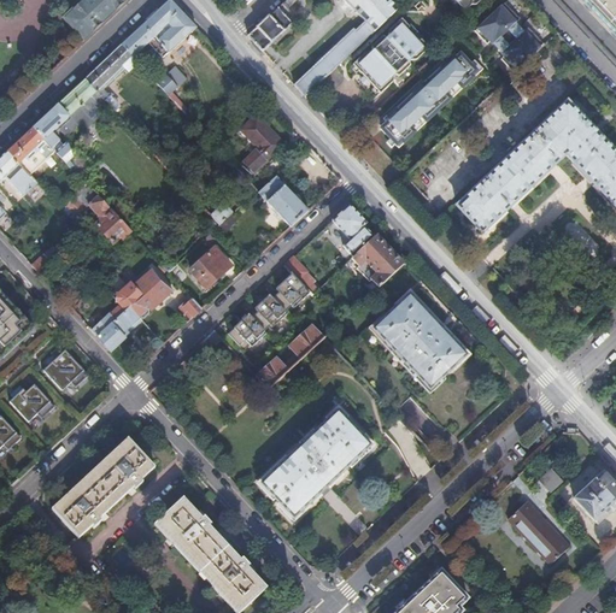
[(87,35),(123,0),(77,0),(65,11),(87,35)]
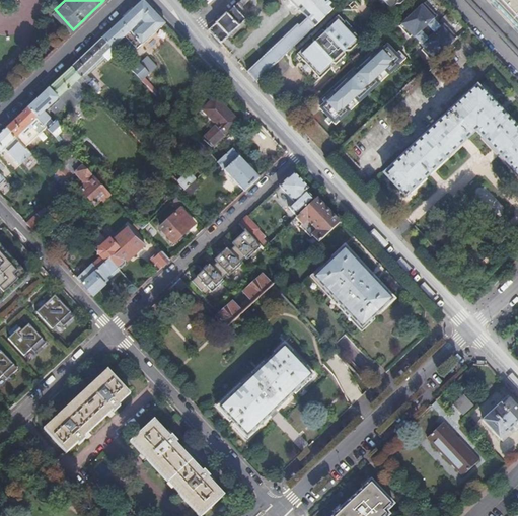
[(140,0),(101,35),(111,45),(113,47),(125,35),(136,47),(142,42),(143,43),(165,22),(144,0),(140,0)]
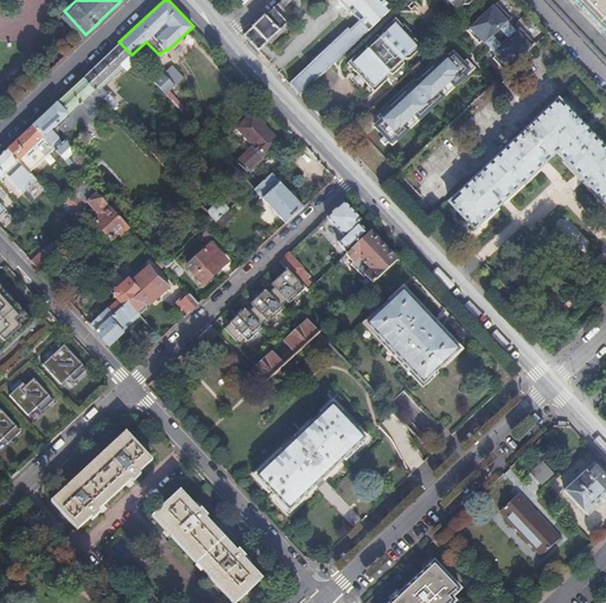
[(344,0),(362,18),(371,29),(393,7),(390,4),(395,0),(344,0)]
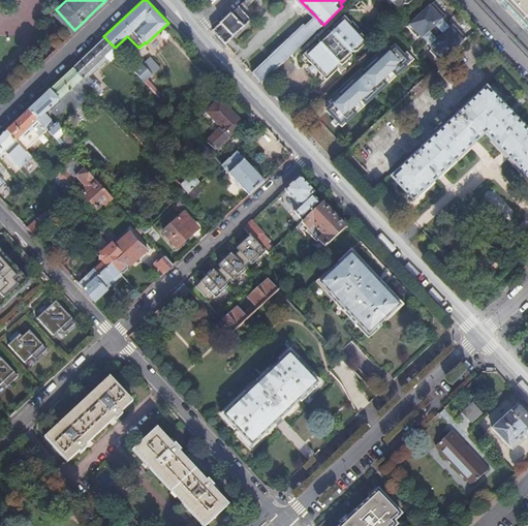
[(435,24),(441,18),(445,13),(432,0),(406,24),(417,35),(420,33),(423,36),(429,29),(430,28),(435,24)]
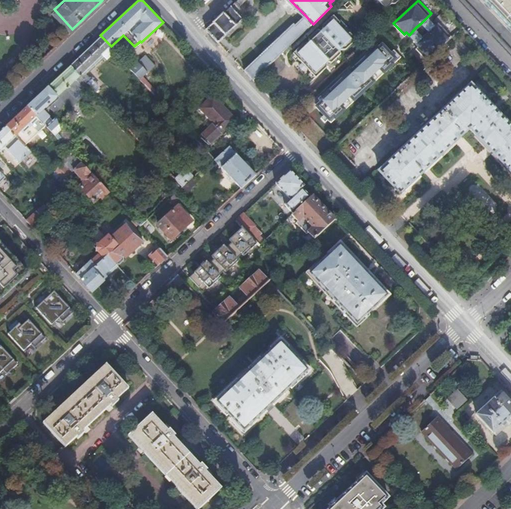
[(489,0),(510,22),(510,0),(489,0)]
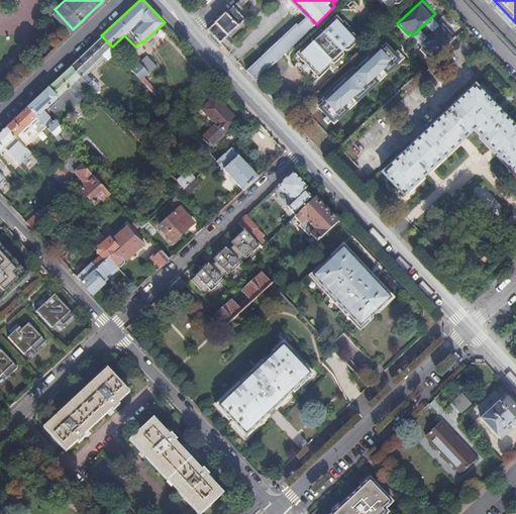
[(209,28),(221,41),(247,17),(234,4),(209,28)]
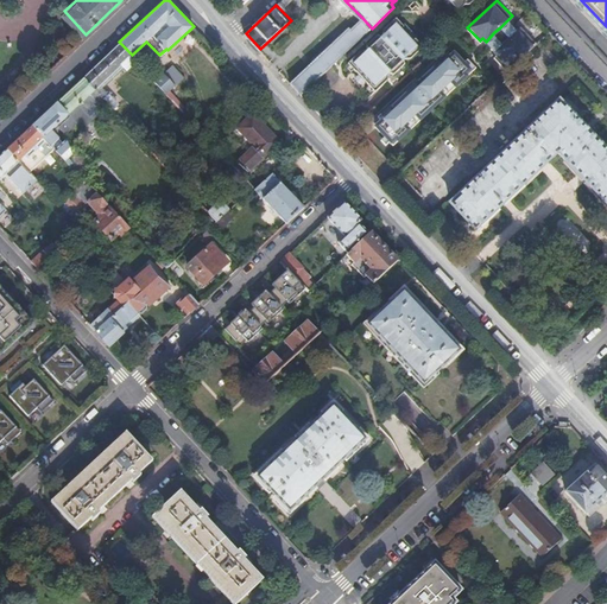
[(358,52),(347,62),(359,74),(355,76),(359,81),(362,77),(374,90),(384,81),(387,72),(391,74),(403,63),(403,58),(409,58),(422,46),(415,38),(417,37),(404,23),(402,24),(396,17),(383,29),(381,36),(375,35),(365,44),(366,50),(358,52)]
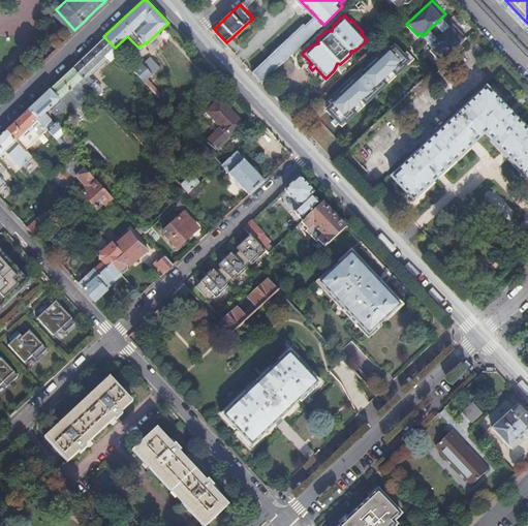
[(323,25),(315,16),(306,24),(304,22),(253,71),(262,82),(323,25)]
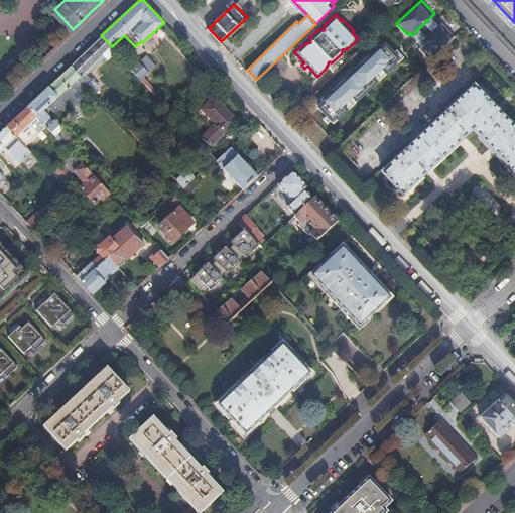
[(424,23),(431,30),(437,24),(430,17),(424,23)]
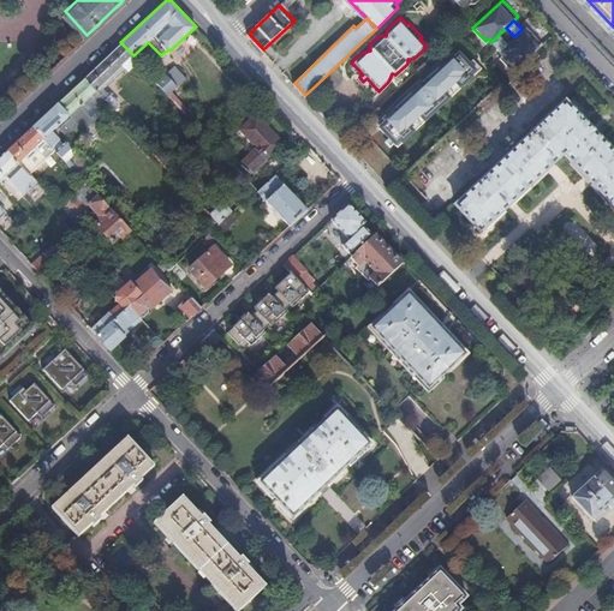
[(507,42),(499,51),(502,53),(499,57),(512,69),(541,41),(526,25),(522,29),(514,36),(508,41),(507,42)]
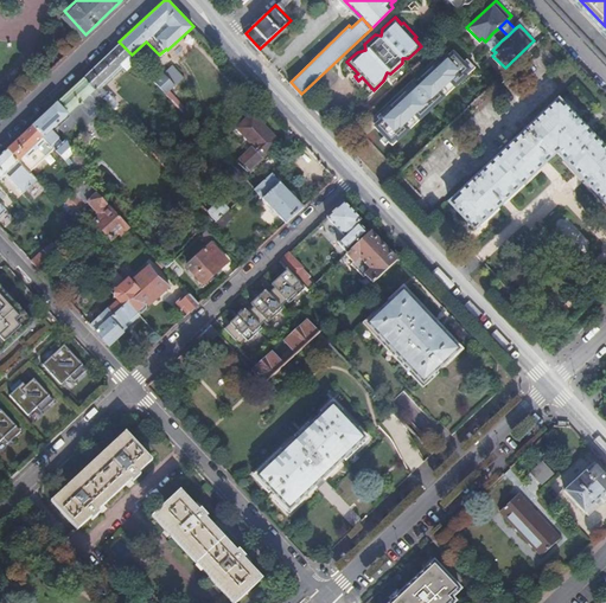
[(485,42),(492,50),(501,42),(492,33),(485,42)]
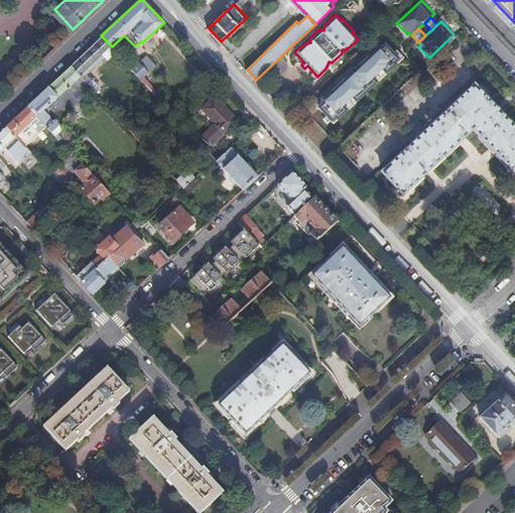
[(101,35),(71,65),(79,73),(110,44),(101,35)]
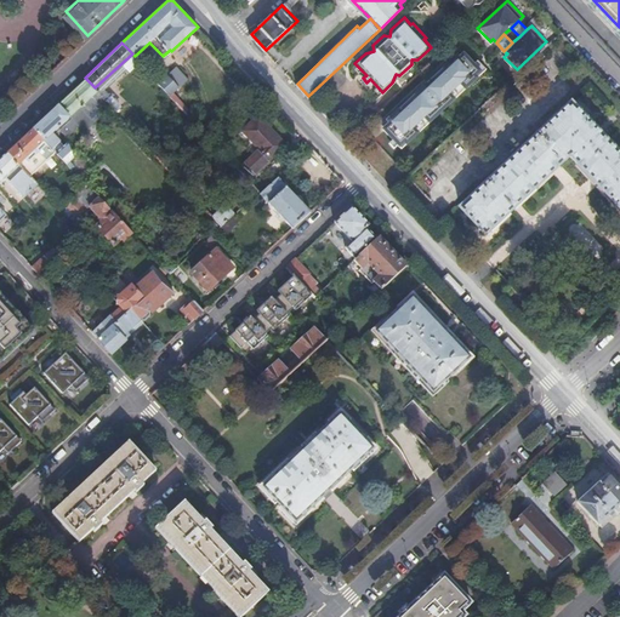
[(458,51),(426,81),(415,91),(384,121),(386,124),(382,126),(393,137),(390,141),(394,146),(398,142),(402,147),(485,67),(477,58),(473,62),(462,51),(460,53),(458,51)]
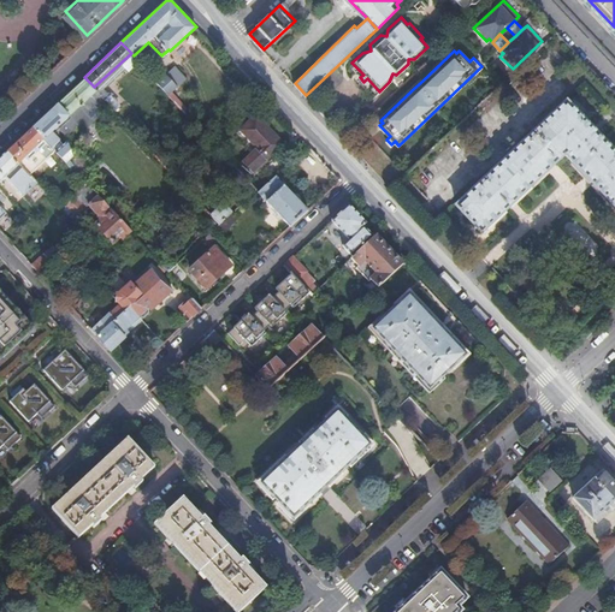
[(155,65),(148,71),(166,90),(183,75),(172,63),(163,71),(155,65)]
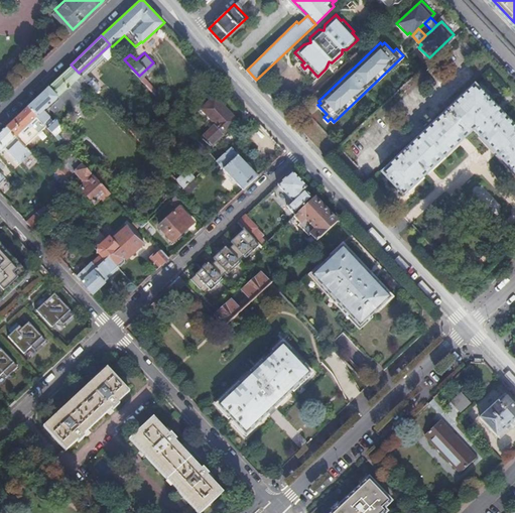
[(71,65),(28,105),(37,116),(43,111),(49,106),(54,112),(66,103),(70,108),(92,87),(83,78),(79,73),(71,65)]
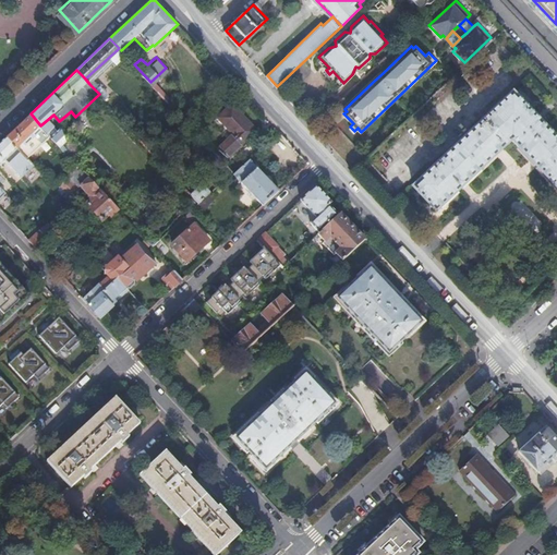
[(99,94),(103,97),(106,95),(93,81),(89,84),(99,94)]
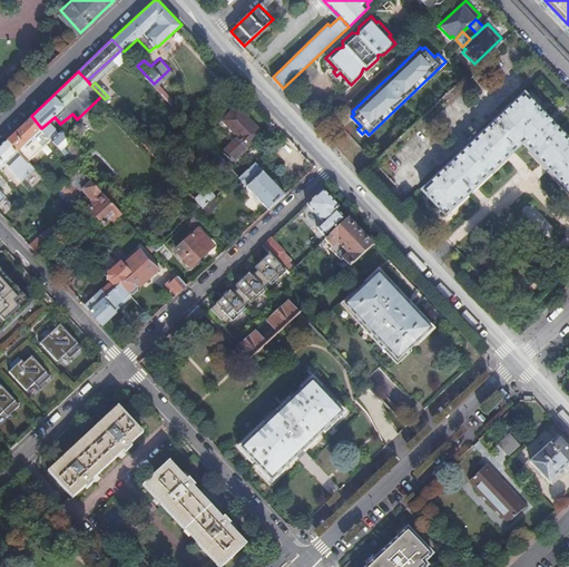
[(568,138),(526,93),(422,187),(445,213),(523,140),(568,188),(568,138)]
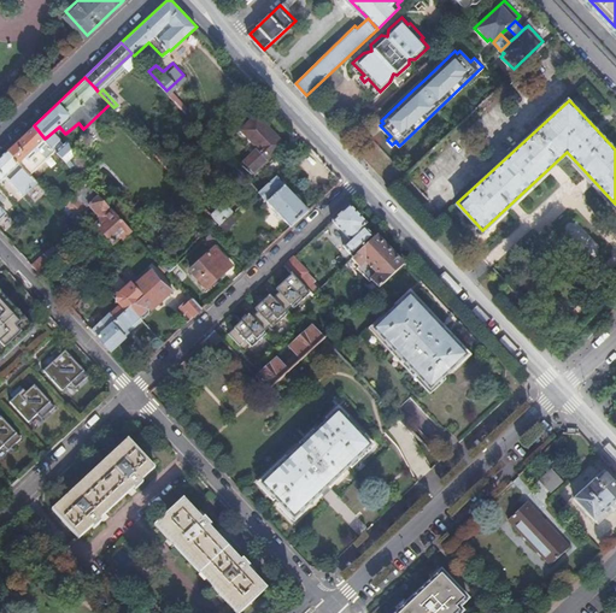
[(257,145),(240,160),(251,172),(283,142),(257,113),(241,128),(257,145)]
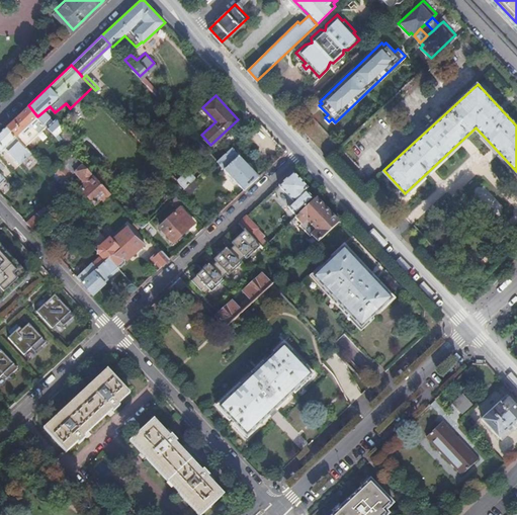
[(7,125),(16,136),(24,129),(29,124),(32,127),(35,132),(45,123),(37,116),(28,105),(7,125)]
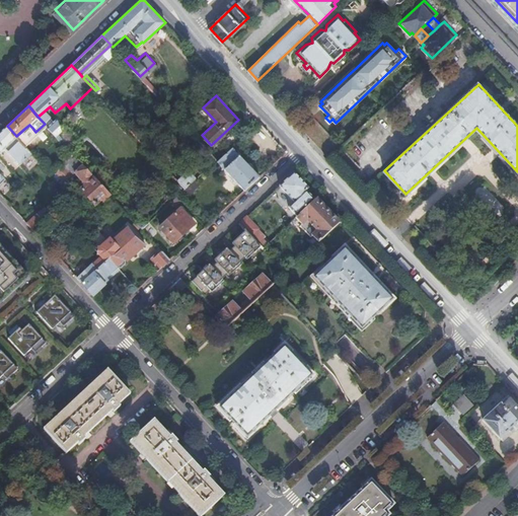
[(44,112),(38,117),(45,124),(49,128),(54,123),(44,112)]
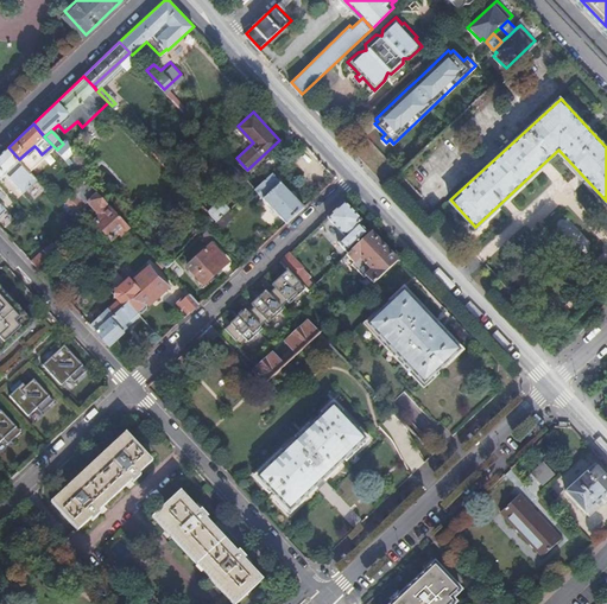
[(57,150),(65,158),(73,152),(68,139),(63,144),(57,150)]
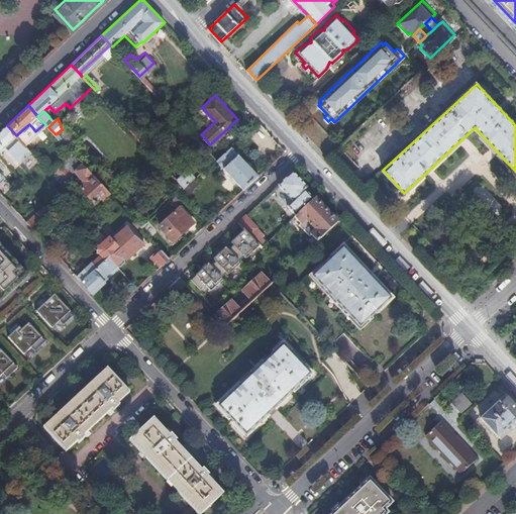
[(23,165),(34,156),(16,135),(7,125),(0,131),(0,186),(8,179),(0,170),(0,156),(8,148),(23,165)]
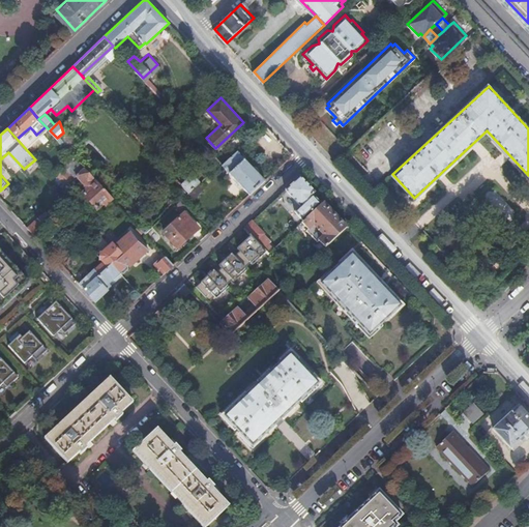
[(236,148),(222,162),(221,163),(250,194),(265,179),(236,148)]
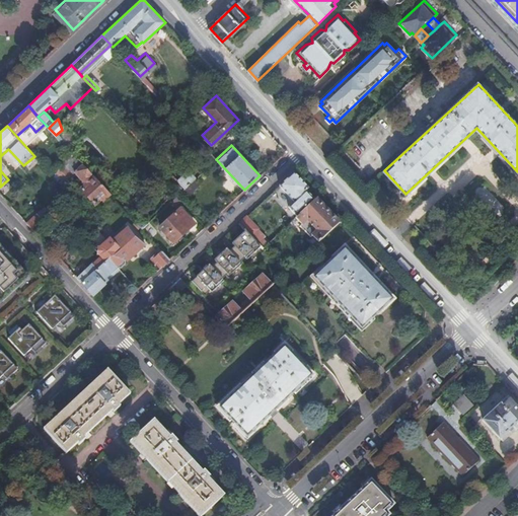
[(72,153),(55,168),(66,181),(73,174),(72,173),(75,170),(86,182),(81,188),(96,204),(102,198),(104,199),(111,194),(72,153)]
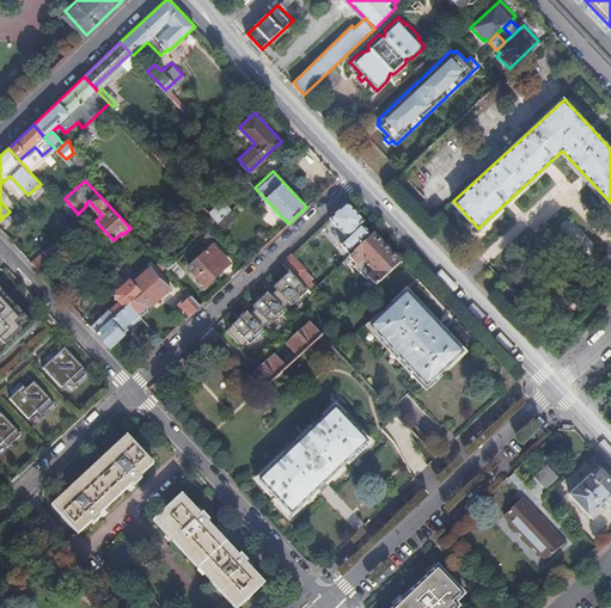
[(346,200),(329,216),(347,235),(364,220),(347,200),(346,200)]
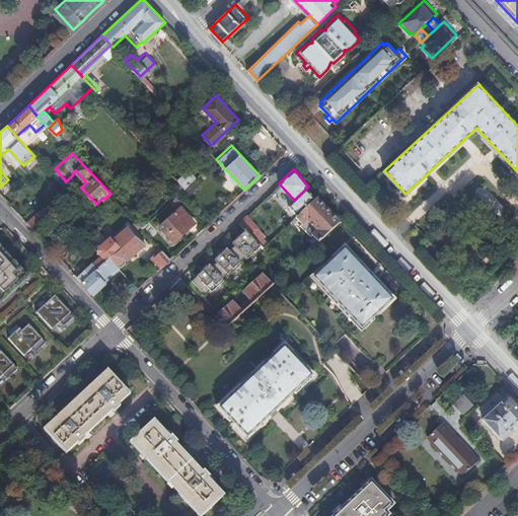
[(189,170),(177,179),(186,188),(196,177),(189,170)]
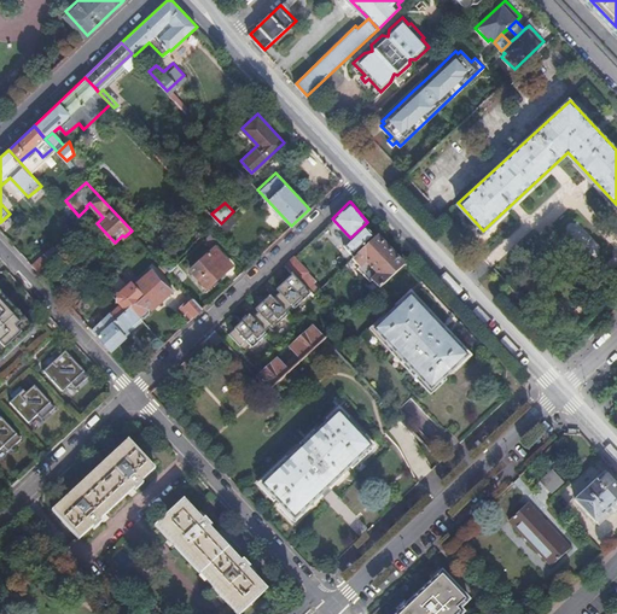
[(377,233),(367,222),(350,238),(344,244),(354,255),(377,233)]
